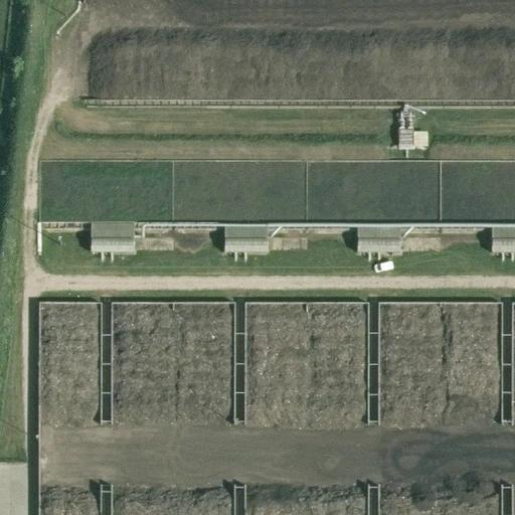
[(422,143),(421,125),(393,126),(393,144),(422,143)]
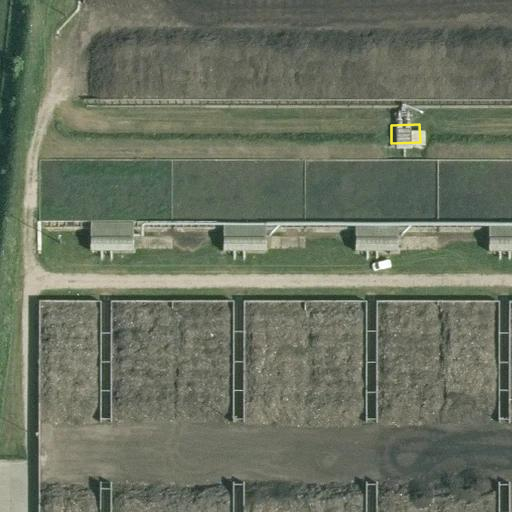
[(91,252),(133,251),(133,222),(91,222),(91,252)]
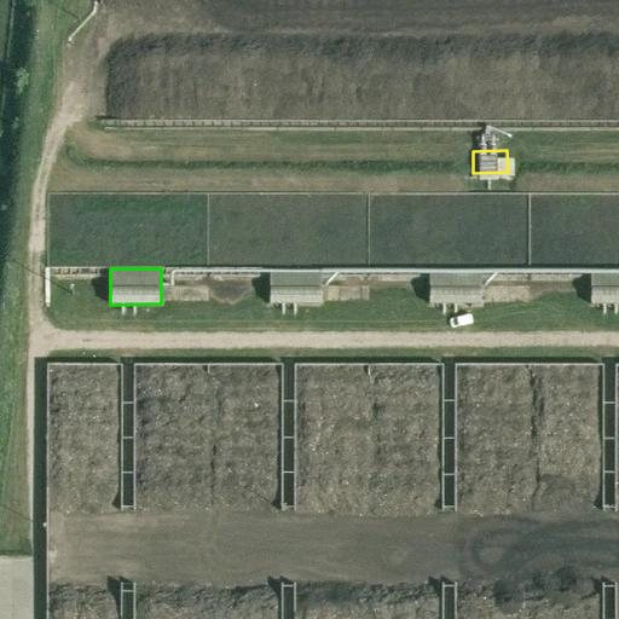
[(270,268),(271,304),(322,305),(323,268),(270,268)]
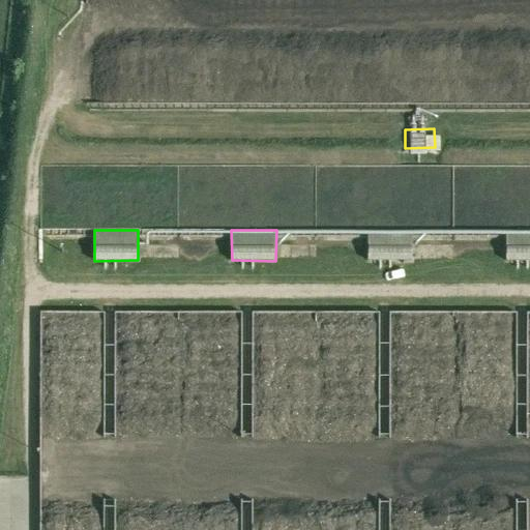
[(411,261),(412,231),(369,230),(369,261),(411,261)]
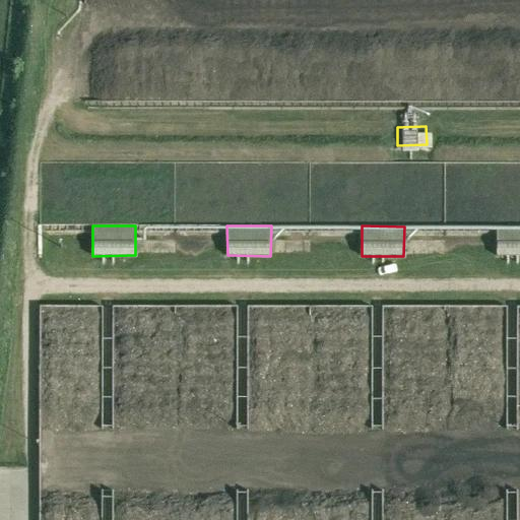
[(498,256),(519,255),(519,225),(497,226),(498,256)]
